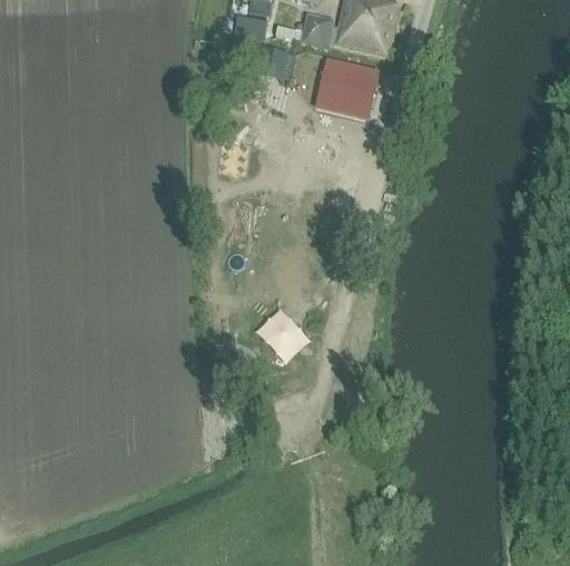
[(397,6),(373,0),(345,0),(343,13),(324,10),(318,31),(315,30),(312,45),(335,49),(336,45),(387,56),(397,6)]
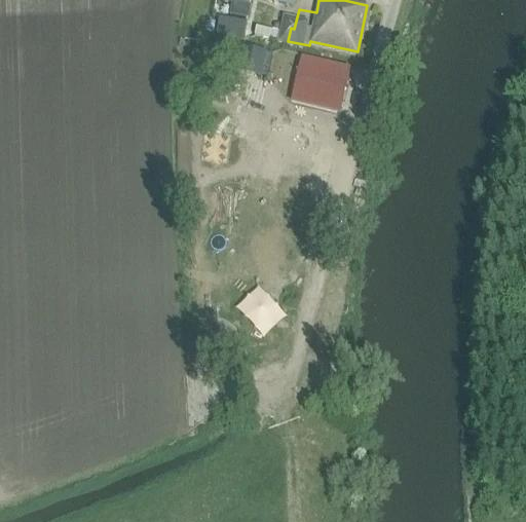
[(243,37),(247,20),(219,14),(216,33),(243,37)]
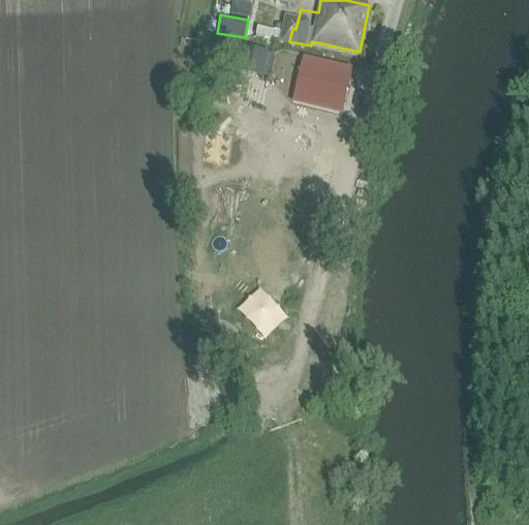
[(351,70),(302,59),(292,99),(342,111),(351,70)]
